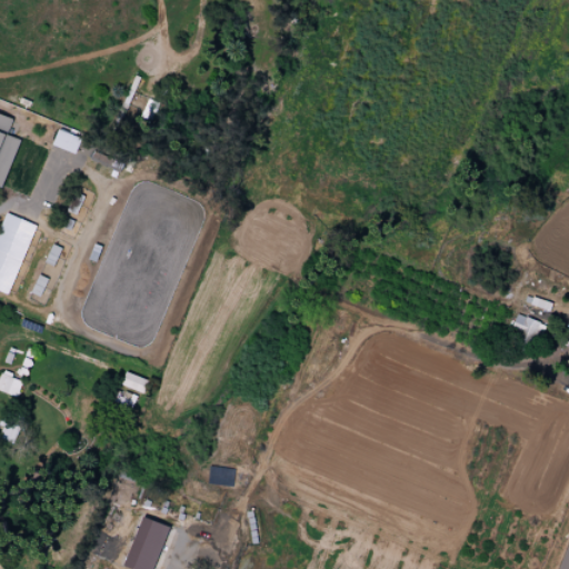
[(0,186),(3,188),(20,140),(7,135),(13,119),(0,113),(0,186)]
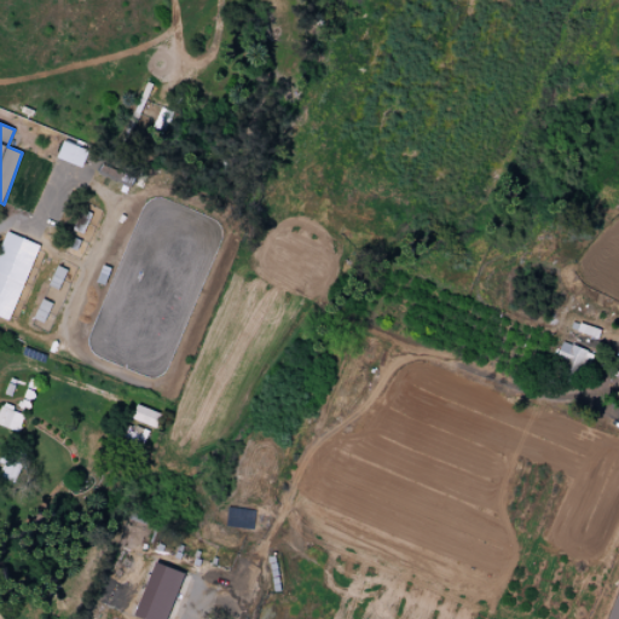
[(90,151),(64,142),(58,158),(84,168),(90,151)]
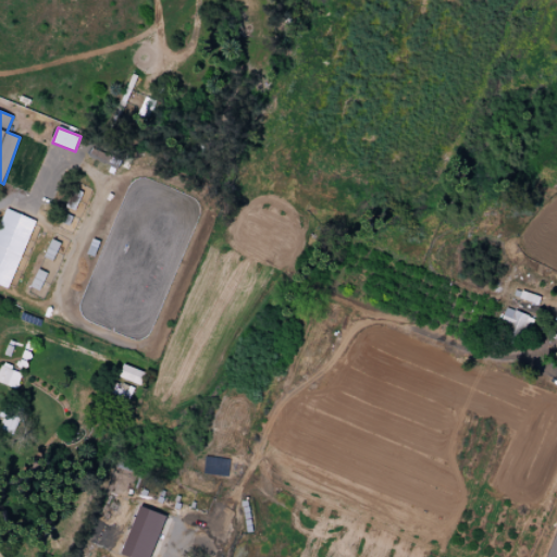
[(0,221),(0,284),(10,288),(35,220),(4,209),(0,221)]
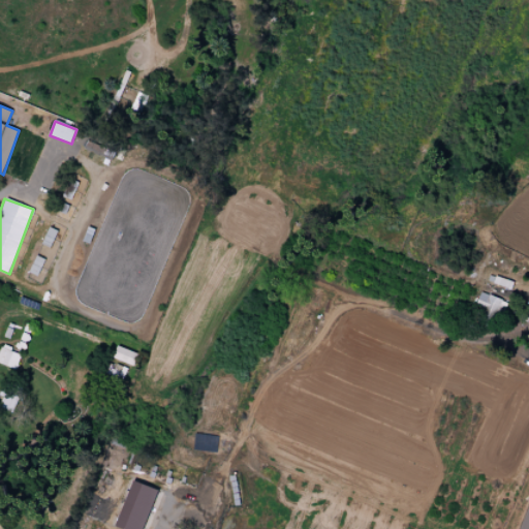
[(498,274),(494,284),(511,290),(516,280),(498,274)]
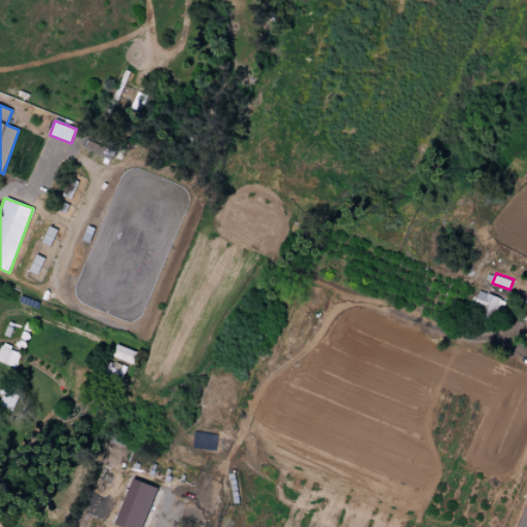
[(481,290),(471,308),(498,320),(506,303),(481,290)]
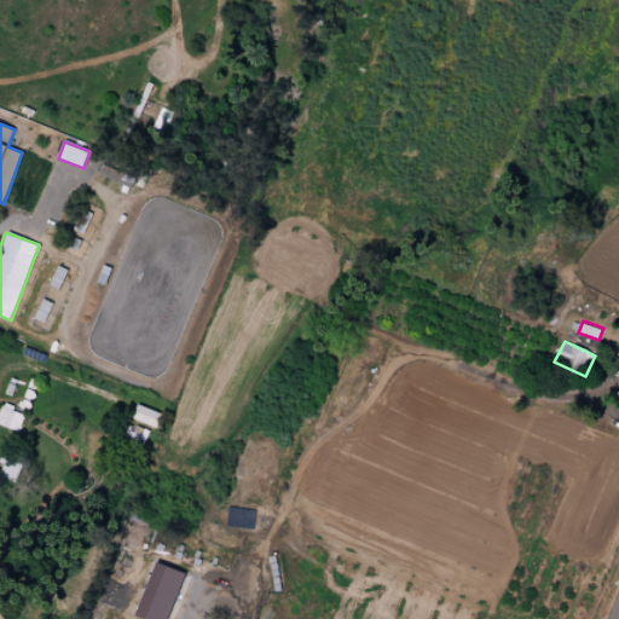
[(160,412),(137,406),(133,422),(156,427),(160,412)]
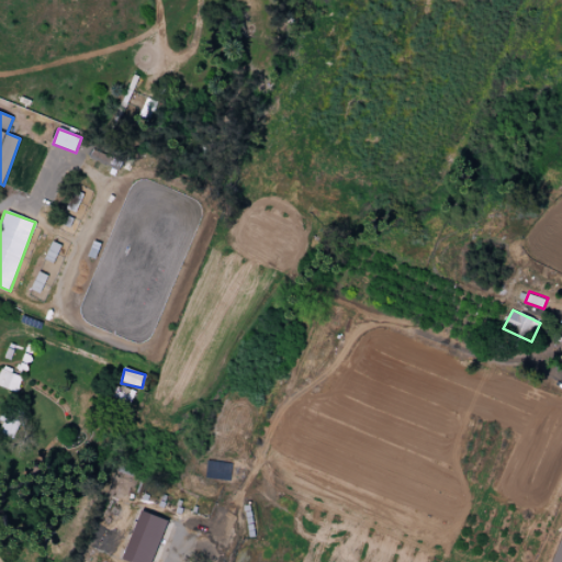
[(0,371),(0,385),(17,393),(22,378),(1,370),(0,371)]
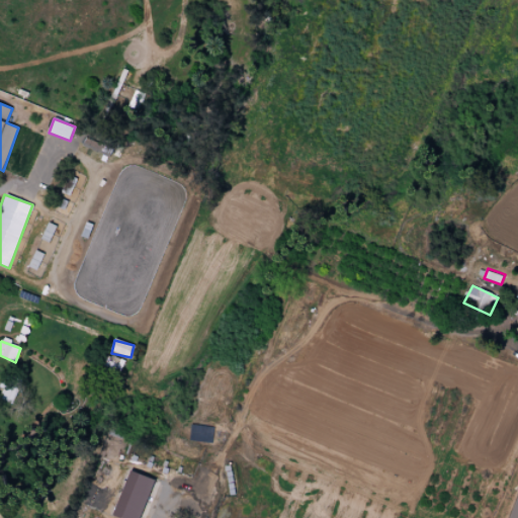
[(213,427),(190,425),(189,441),(211,443),(213,427)]
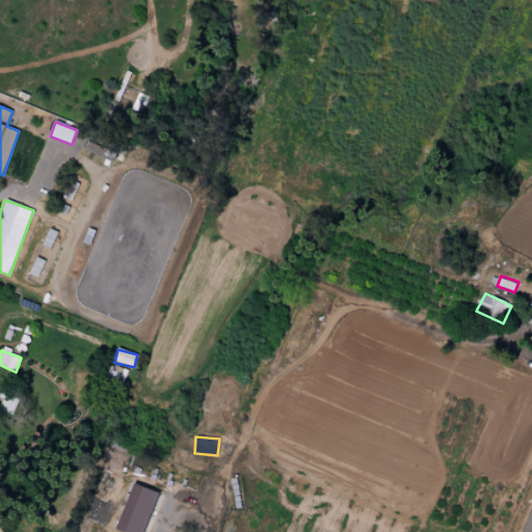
[(134,482),(115,529),(123,531),(143,531),(160,493),(134,482)]
